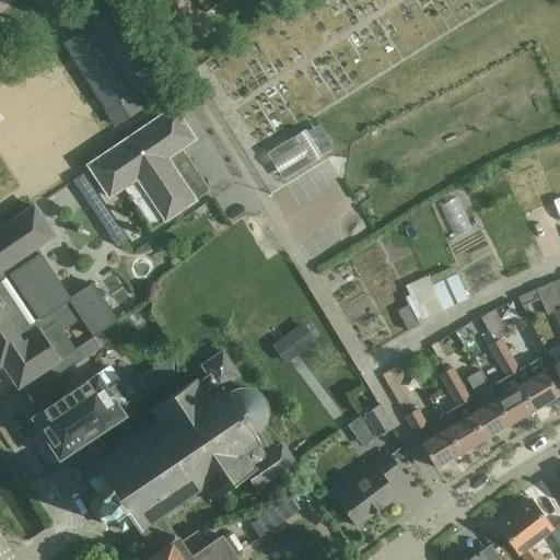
[(71,39),(65,44),(109,116),(116,127),(146,108),(139,97),(136,93),(162,77),(120,10),(119,9),(71,39)]
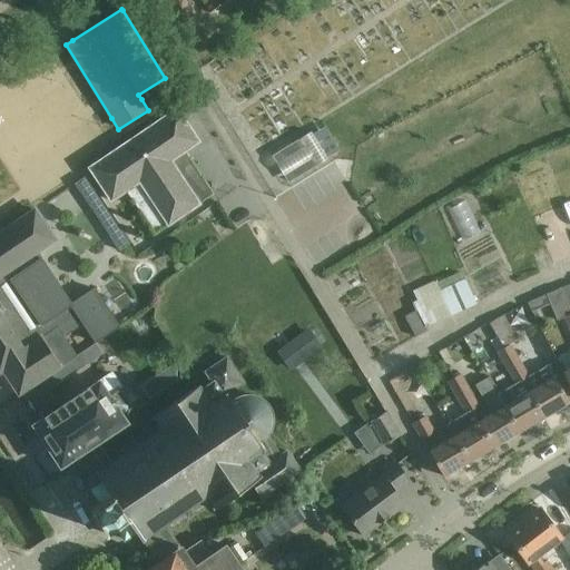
[(168,225),(173,222),(199,206),(198,204),(212,195),(184,154),(198,144),(177,110),(89,168),(110,200),(127,189),(154,231),(167,223),(168,225)]
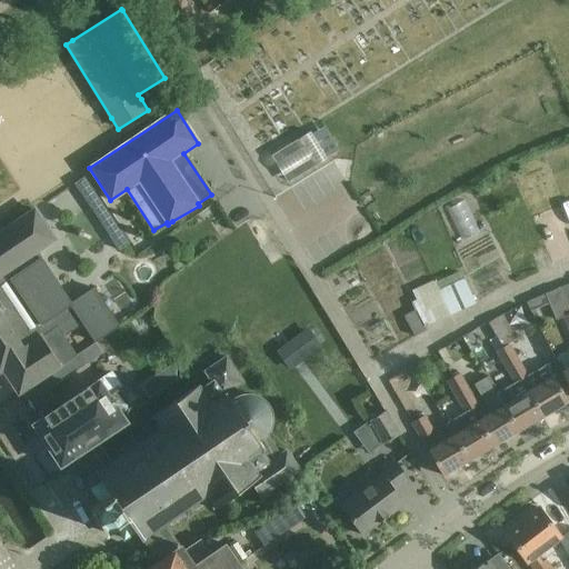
[(311,133),(271,157),(287,182),(326,159),(311,133)]
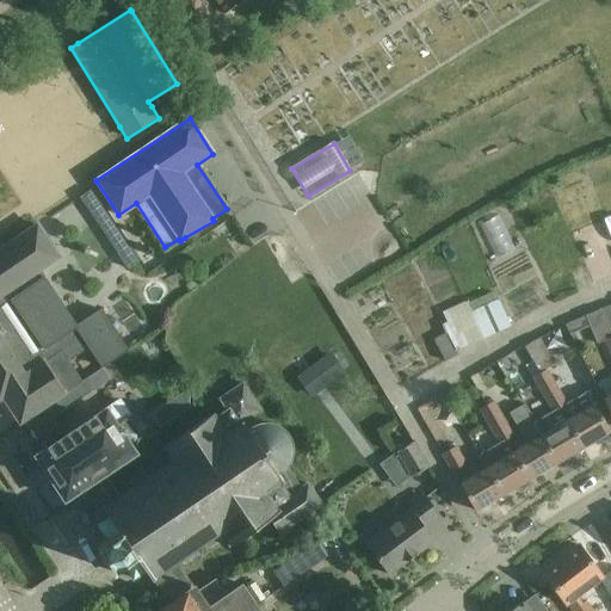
[(0,343),(61,302),(38,270),(59,255),(37,224),(0,250),(0,343)]
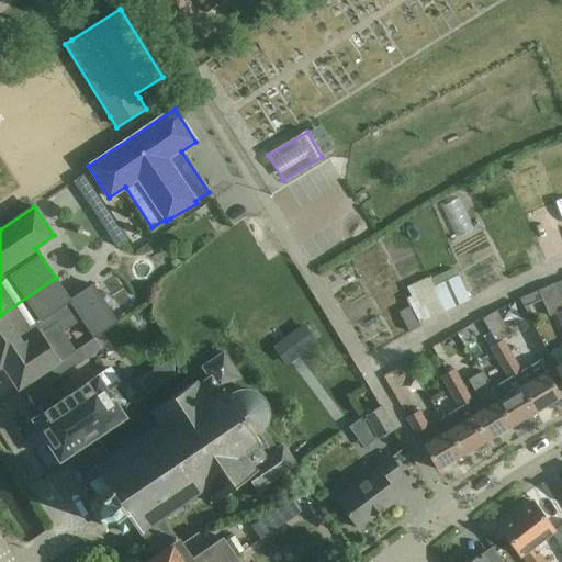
[(438,218),(450,251),(469,245),(456,211),(438,218)]
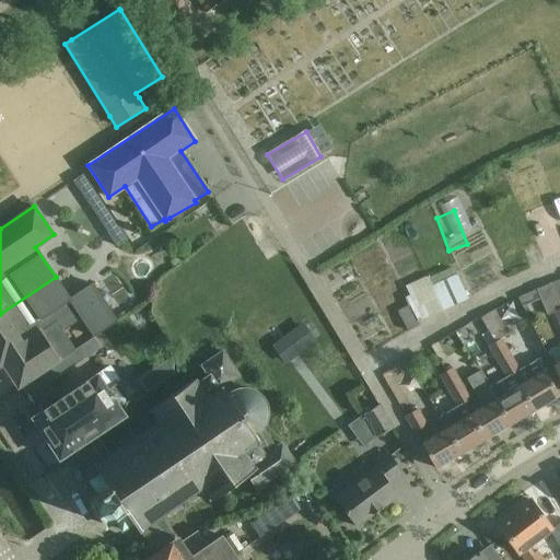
[(467,298),(455,275),(444,281),(456,303),(467,298)]
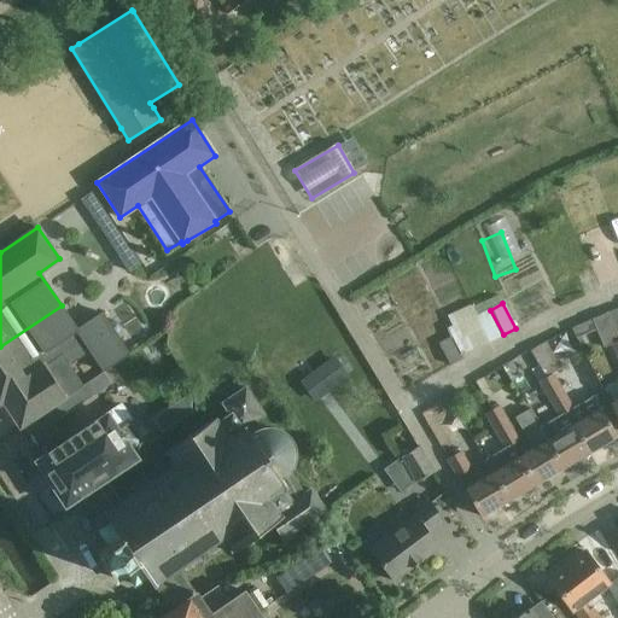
[(491,342),(478,316),(472,304),(459,312),(478,348),(491,342)]
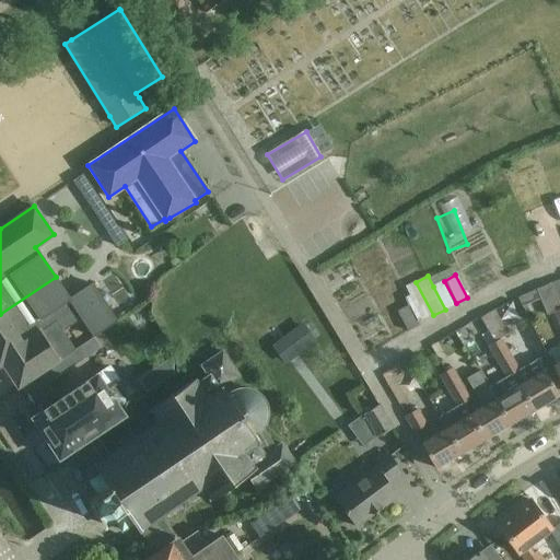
[(19,387),(21,386),(23,385),(49,368),(76,350),(63,330),(82,318),(94,336),(117,321),(92,282),(69,298),(56,277),(0,314),(0,365),(3,364),(19,387)]
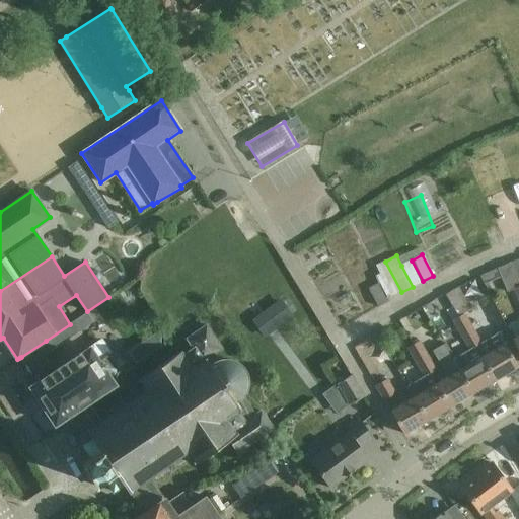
[(401,292),(385,262),(382,256),(374,261),(376,265),(375,265),(379,273),(374,276),(380,286),(385,298),(386,300),(401,292)]
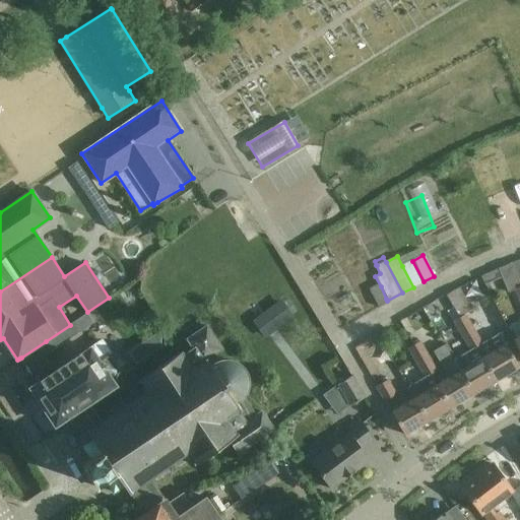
[(519,286),(519,260),(510,265),(519,286)]
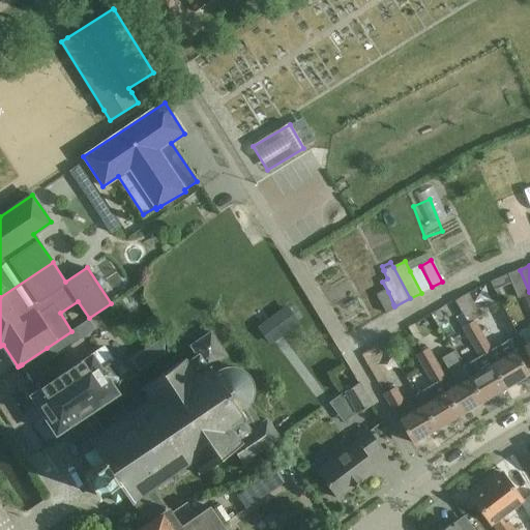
[(432,287),(420,266),(410,271),(421,293),(432,287)]
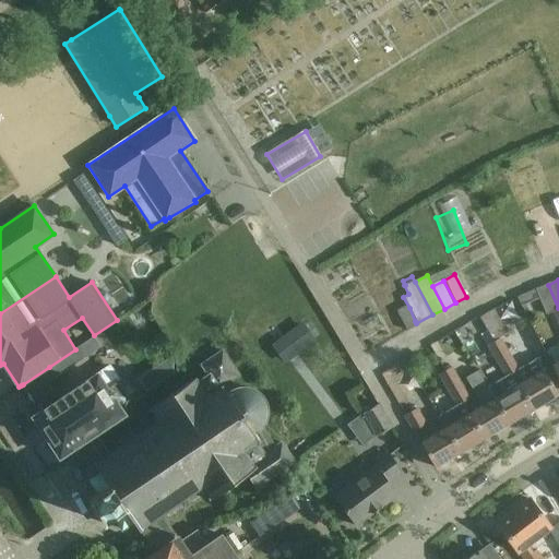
[(558,308),(548,285),(520,296),(522,302),(537,297),(545,314),(552,312),(558,329),(558,328),(558,308)]
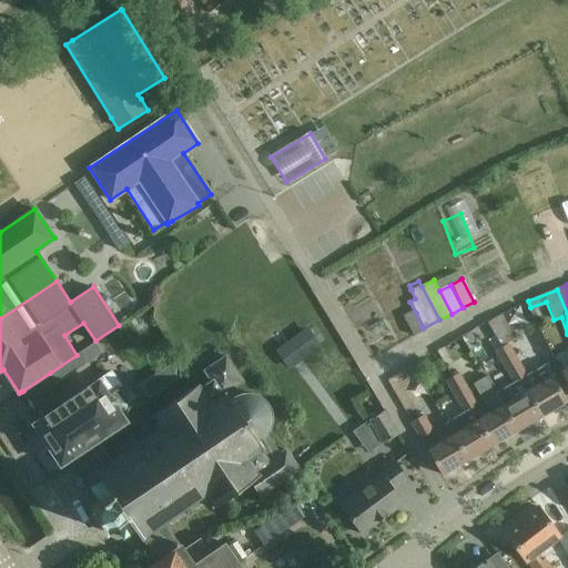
[(422,326),(416,313),(405,318),(414,336),(424,332),(423,328),(422,326)]
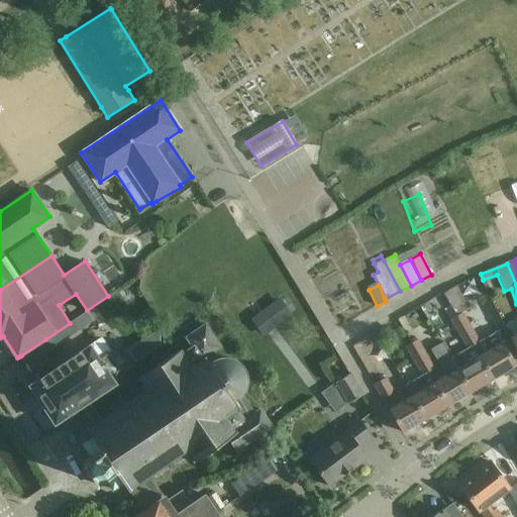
[(456,287),(449,291),(441,296),(454,318),(459,315),(469,329),(457,335),(466,349),(472,346),(480,341),(462,312),(470,308),(456,287)]
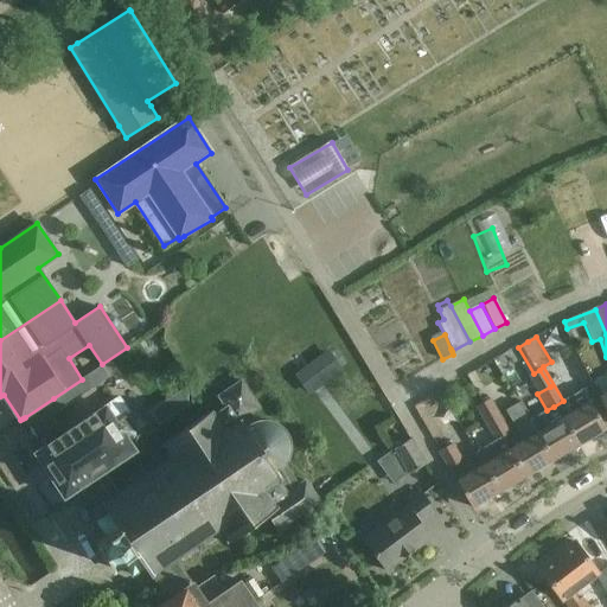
[(326,351),(311,363),(325,382),(340,370),(326,351)]
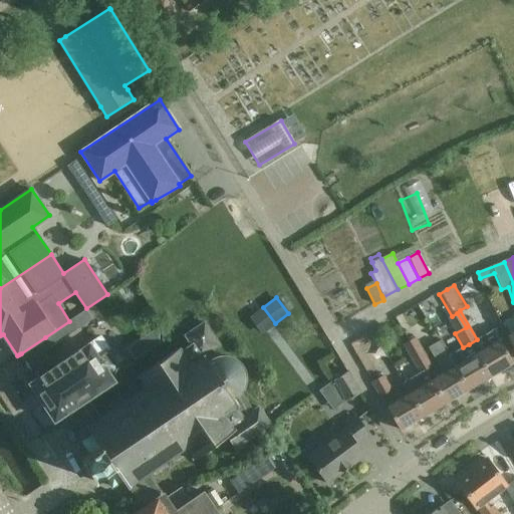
[(263,307),(249,317),(260,333),(275,323),(263,307)]
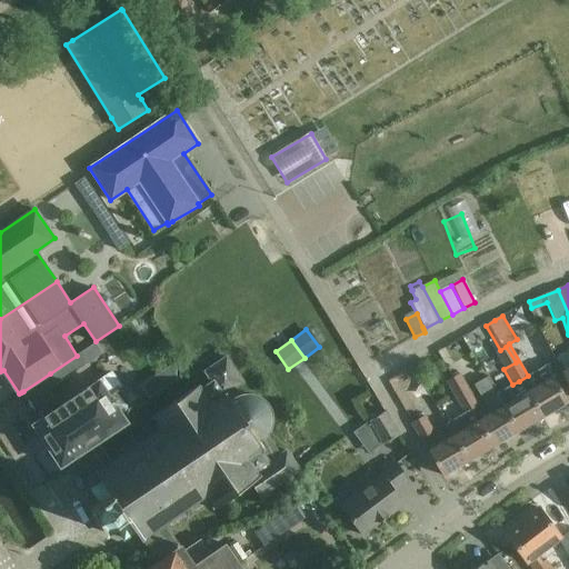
[(503,369),(516,362),(506,347),(500,350),(495,353),(503,369)]
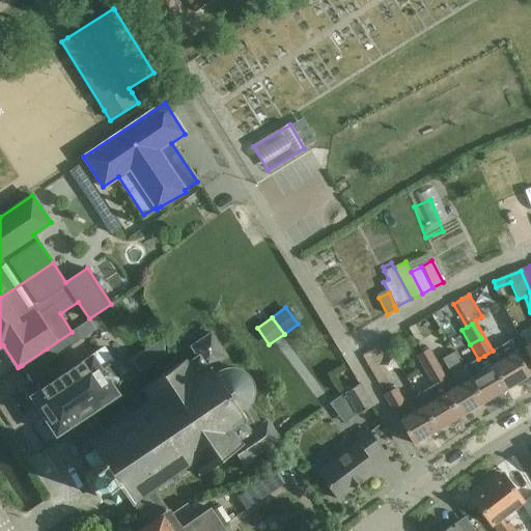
[(72,332),(47,348),(53,358),(78,341),(72,332)]
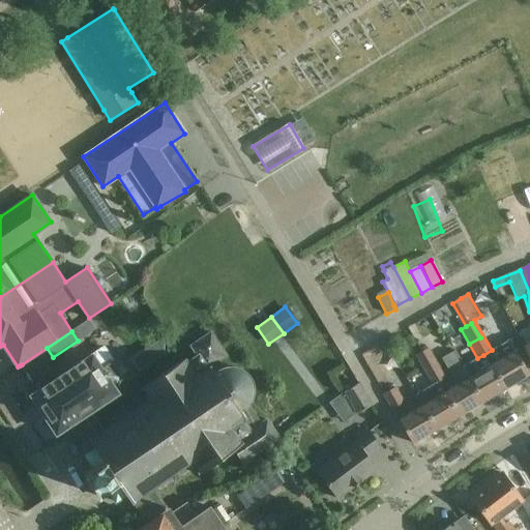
[(228,356),(211,331),(189,346),(196,355),(187,360),(185,358),(142,386),(150,400),(88,441),(93,448),(84,454),(92,467),(83,474),(97,496),(107,490),(115,502),(125,495),(133,505),(135,503),(146,521),(168,505),(155,488),(192,463),(199,473),(232,451),(241,466),(249,461),(248,459),(280,438),(267,419),(261,422),(249,405),(252,401),(253,400),(254,394),(255,392),(255,389),(255,387),(255,385),(254,383),(253,381),(252,378),(247,373),(243,370),(240,367),(238,367),(235,366),(233,366),(230,366),(226,366),(224,367),(219,361),(228,356)]
